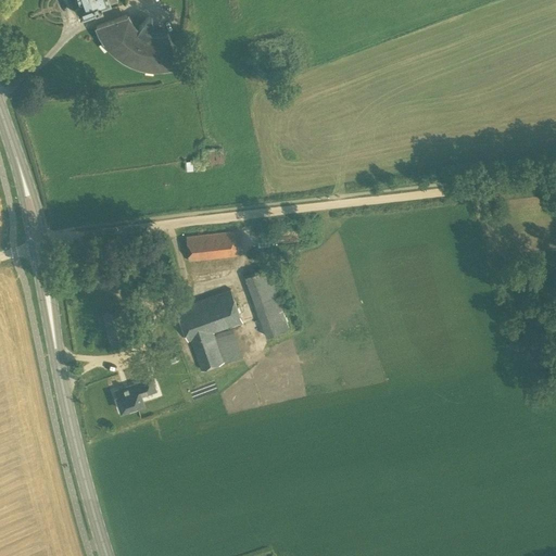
[(80,0),(81,2),(76,4),(80,15),(101,8),(100,4),(112,0),(80,0)]
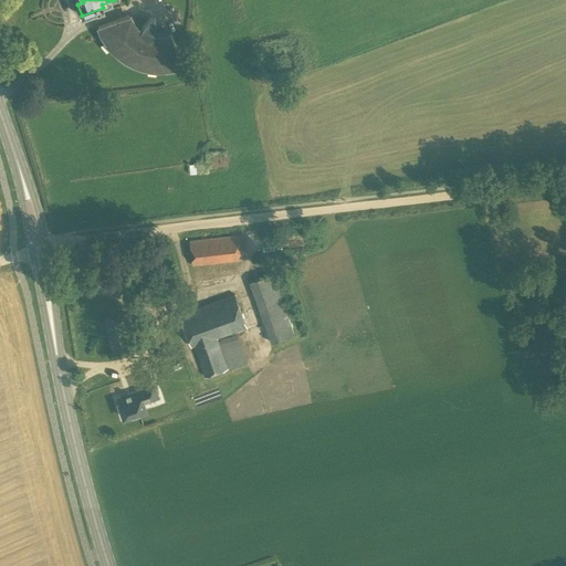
[(139,30),(135,25),(130,20),(128,14),(97,25),(102,33),(105,40),(112,48),(118,54),(125,59),(133,63),(139,65),(147,67),(157,69),(167,69),(175,66),(182,64),(171,34),(164,35),(157,37),(153,35),(155,22),(156,22),(156,21),(156,20),(155,20),(155,19),(154,18),(153,17),(152,17),(150,17),(149,17),(149,18),(148,18),(148,19),(139,30)]
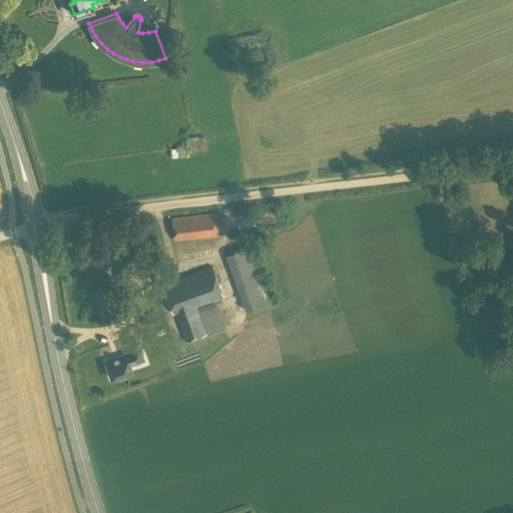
[(209,148),(207,135),(194,136),(195,149),(209,148)]
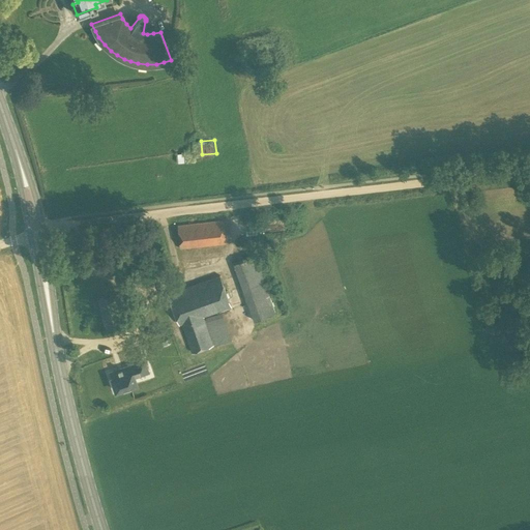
[(176,163),(185,162),(185,153),(176,154),(176,163)]
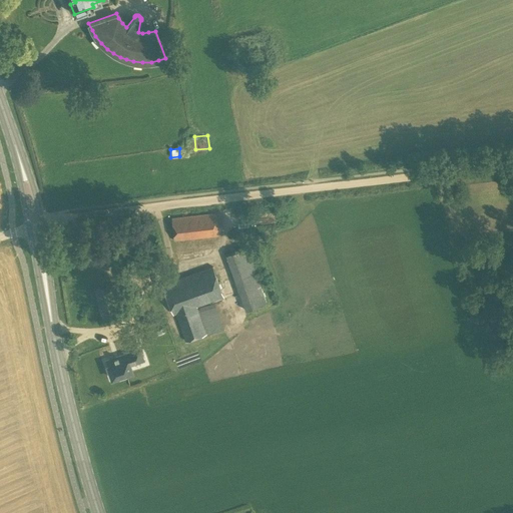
[(174,241),(218,236),(215,213),(171,217),(174,241)]
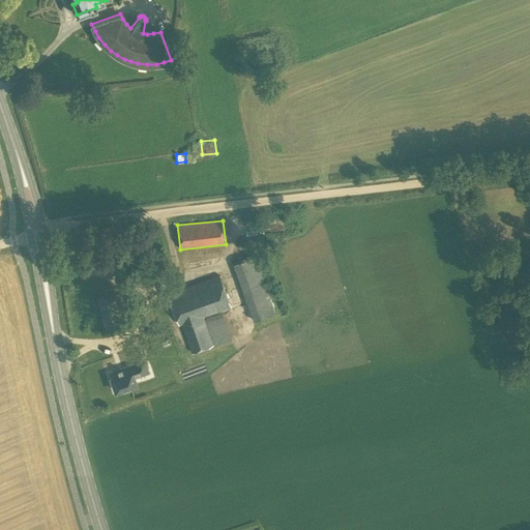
[(277,314),(262,255),(238,261),(240,270),(241,270),(254,320),(277,314)]
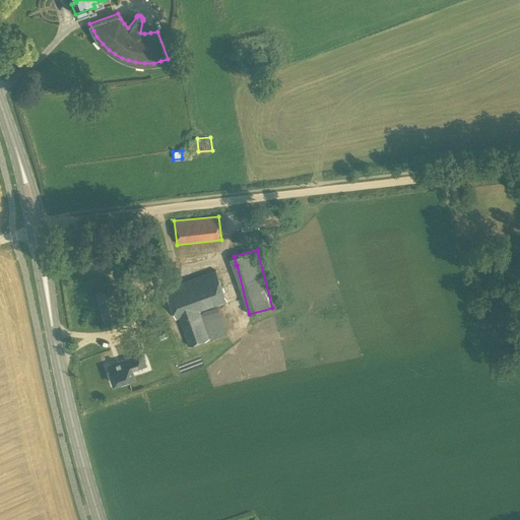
[(209,338),(199,311),(226,301),(216,270),(165,287),(176,319),(178,318),(188,346),(209,338)]
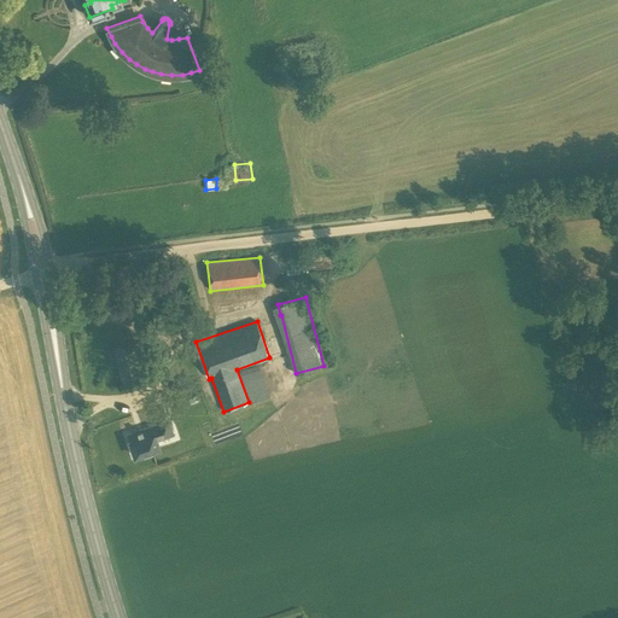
[(126,380),(141,375),(133,343),(116,347),(126,380)]
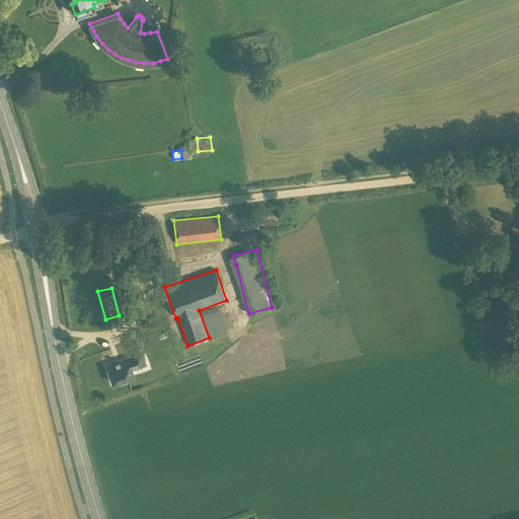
[(141,353),(107,364),(110,372),(108,373),(110,377),(113,378),(114,381),(120,379),(121,382),(129,379),(128,376),(134,374),(131,366),(144,362),(141,353)]
